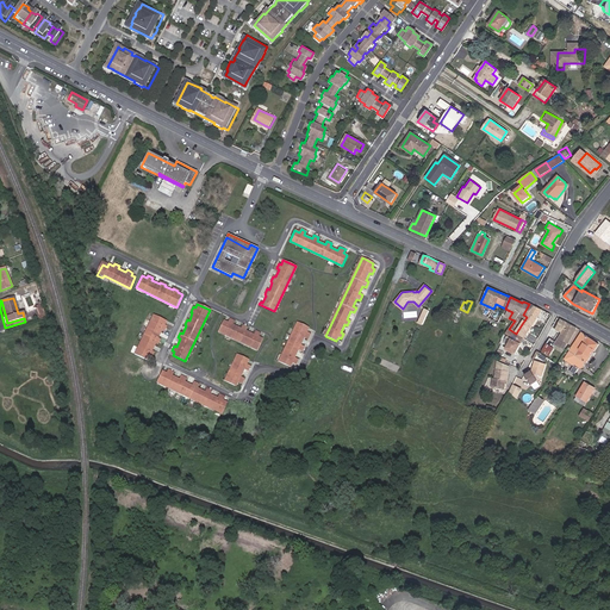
[(527,317),(534,306),(529,304),(523,315),(527,317)]
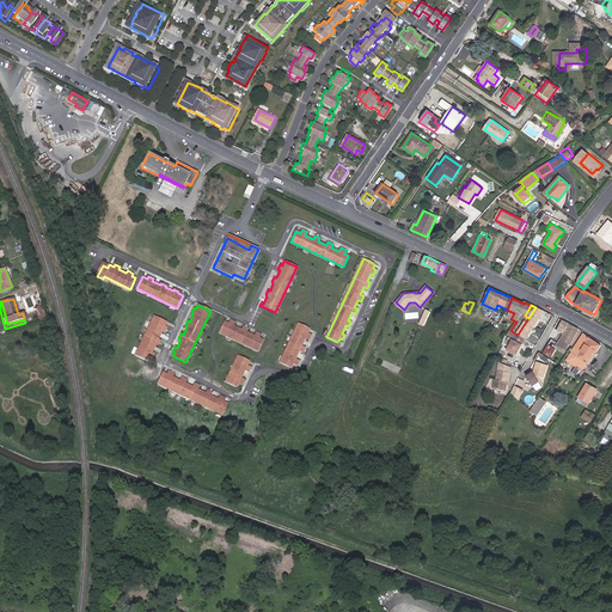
[(530,334),(544,311),(536,307),(528,318),(521,329),(530,334)]
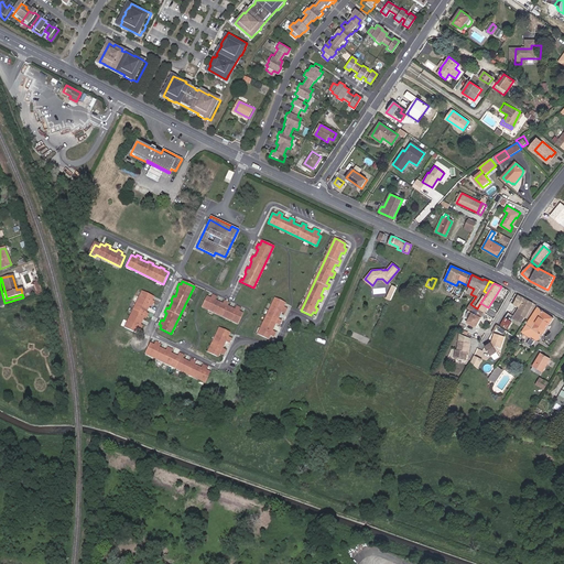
[(448,285),(446,291),(461,299),(463,292),(448,285)]
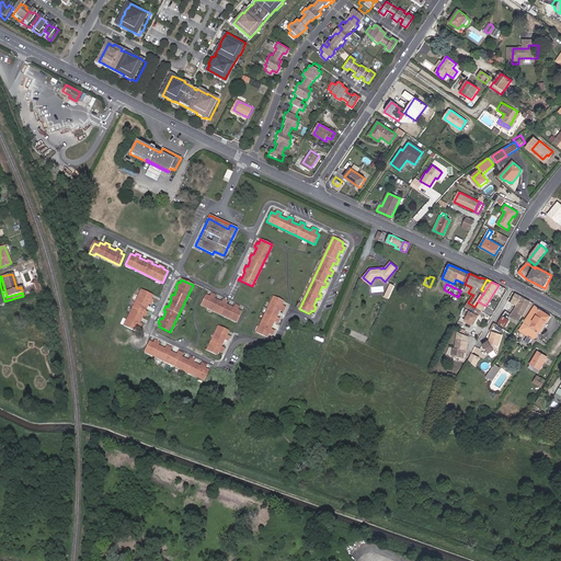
[(137,328),(139,329),(141,324),(139,323),(144,316),(146,317),(148,312),(146,311),(149,304),(151,305),(153,300),(151,299),(153,296),(141,289),(125,325),(136,331),(137,328)]
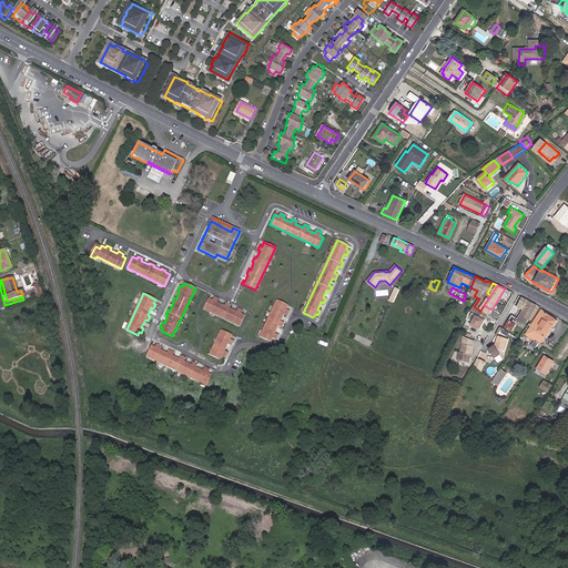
[(208,298),(203,308),(240,325),(244,315),(241,314),(242,311),(237,308),(236,312),(229,308),(231,305),(226,303),(224,306),(217,303),(219,300),(214,296),(212,300),(208,298)]
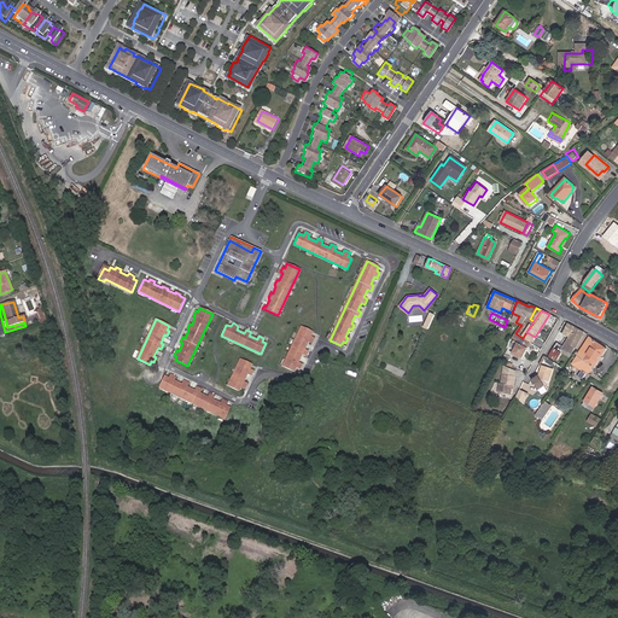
[(563,347),(561,349),(572,354),(575,347),(576,348),(584,332),(569,324),(564,333),(569,337),(563,347)]
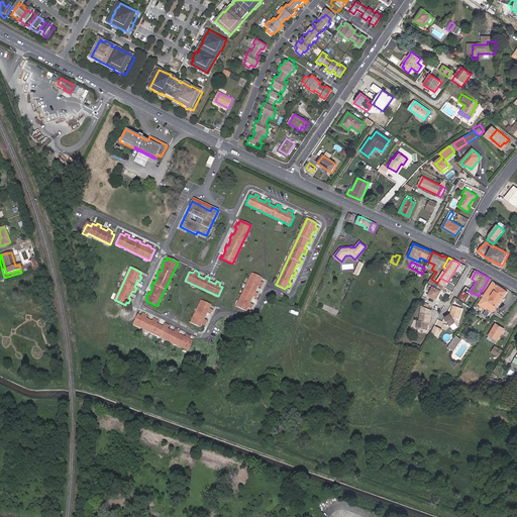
[(262,279),(252,274),(236,306),(246,311),(247,307),(250,309),(252,305),(249,303),(252,297),(255,298),(257,294),(254,293),(257,286),(261,288),(264,283),(261,282),(262,279)]
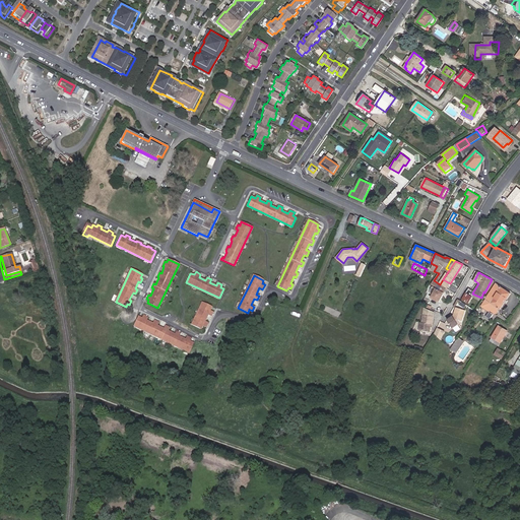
[(447,288),(450,283),(443,279),(440,284),(447,288)]
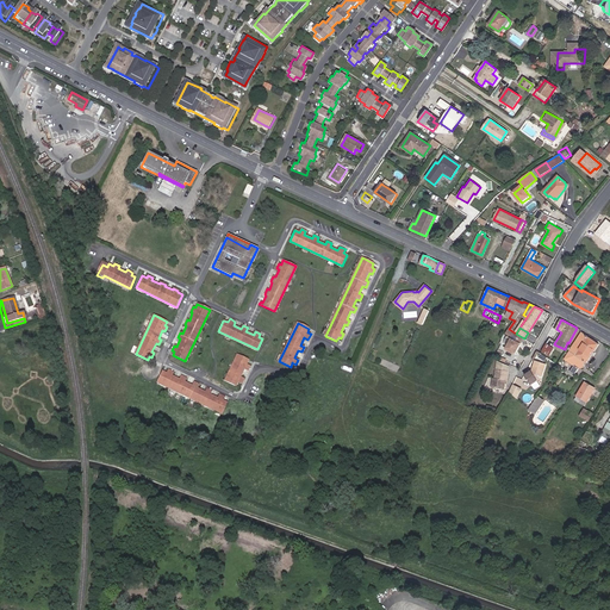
[(512,338),(516,334),(509,329),(505,335),(508,336),(512,338)]
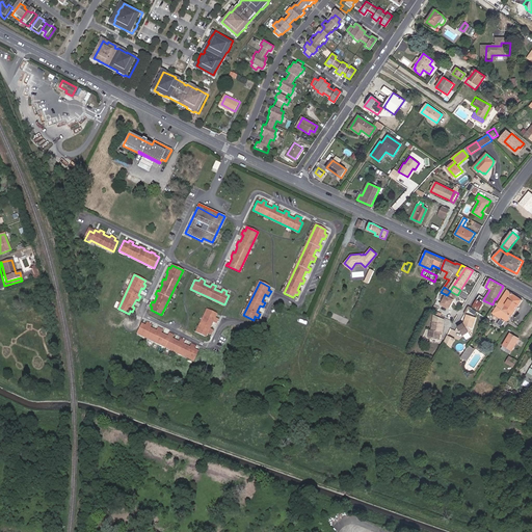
[(498,306),(494,312),(506,320),(509,315),(511,317),(522,300),(507,290),(498,306)]
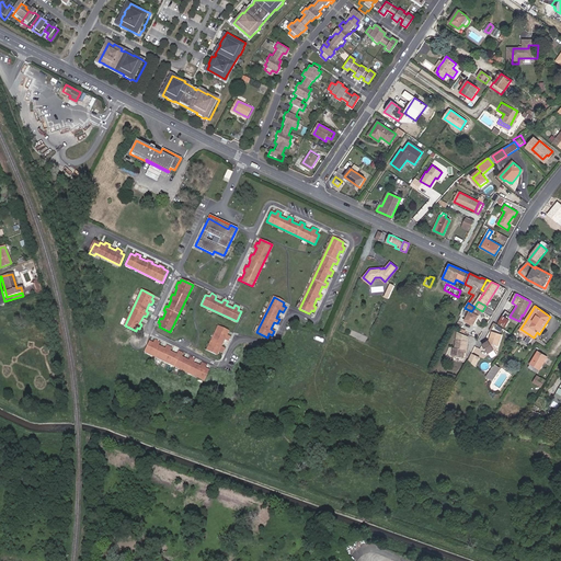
[(474,322),(477,319),(482,311),(474,307),(471,311),(467,309),(464,316),(474,322)]
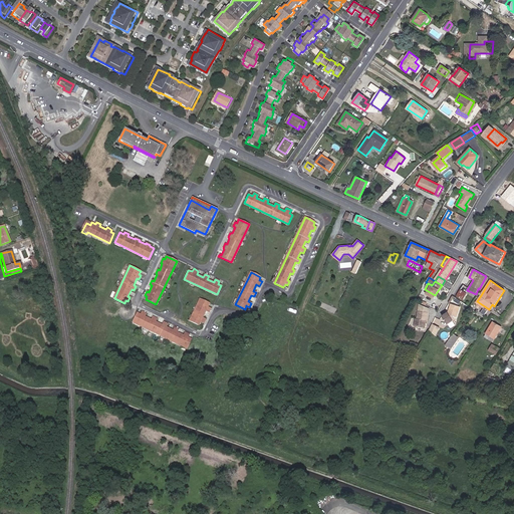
[(465,292),(460,289),(457,295),(463,299),(467,293),(465,292)]
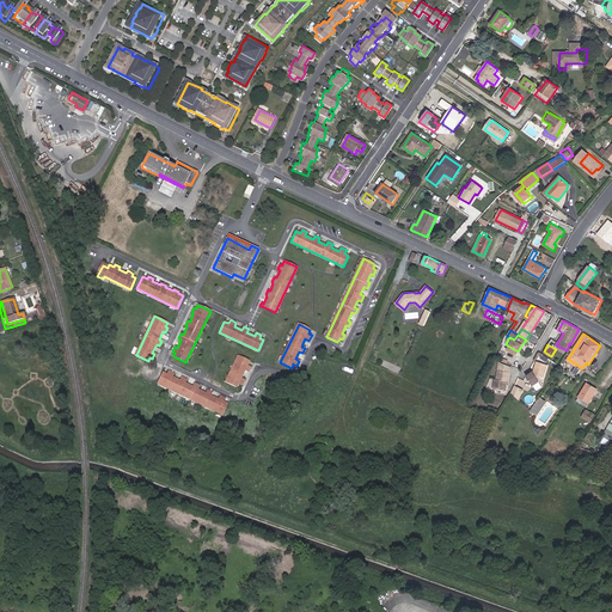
[(250,361),(238,356),(226,383),(237,389),(239,384),(243,385),(245,380),(242,379),(245,371),(249,372),(251,367),(248,366),(250,361)]
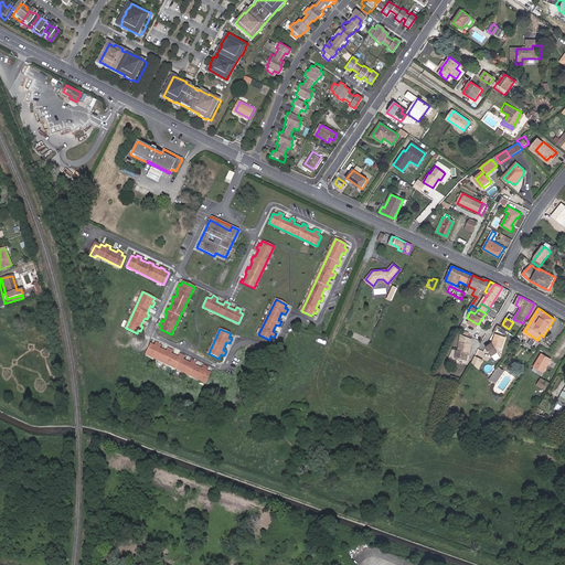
[(537,340),(524,331),(523,333),(536,342),(537,340)]
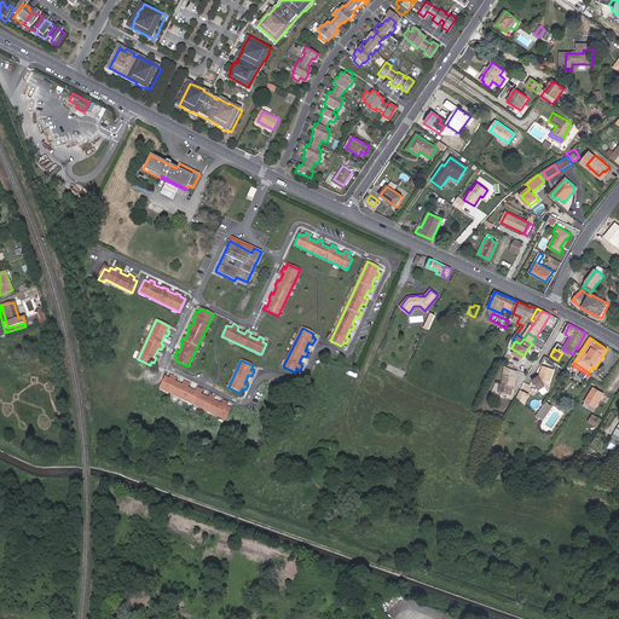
[(516,377),(518,371),(505,365),(504,375),(516,377)]
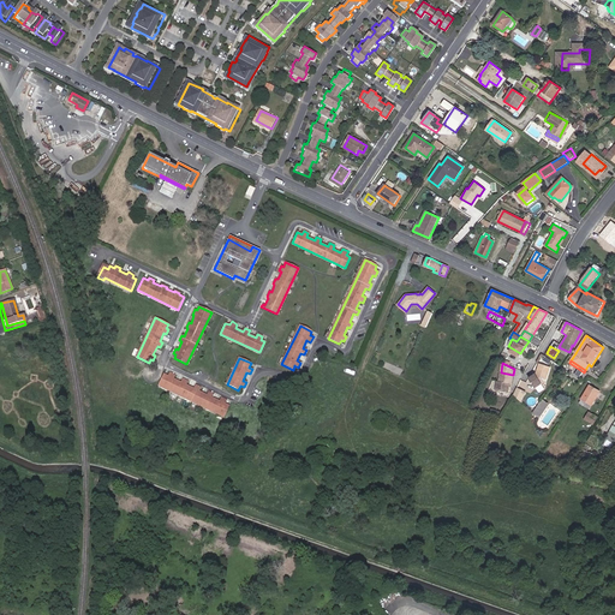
[(550,368),(541,364),(538,370),(539,370),(538,372),(530,378),(536,387),(537,387),(542,383),(547,381),(550,368)]
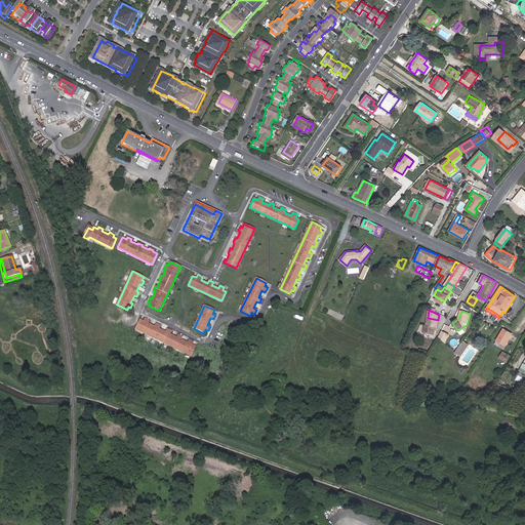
[(139,319),(135,329),(191,356),(196,347),(192,345),(194,341),(189,339),(188,342),(182,339),(183,336),(178,334),(176,337),(170,334),(171,331),(166,328),(165,331),(159,328),(160,326),(156,323),(154,326),(148,323),(149,320),(145,318),(144,321),(139,319)]
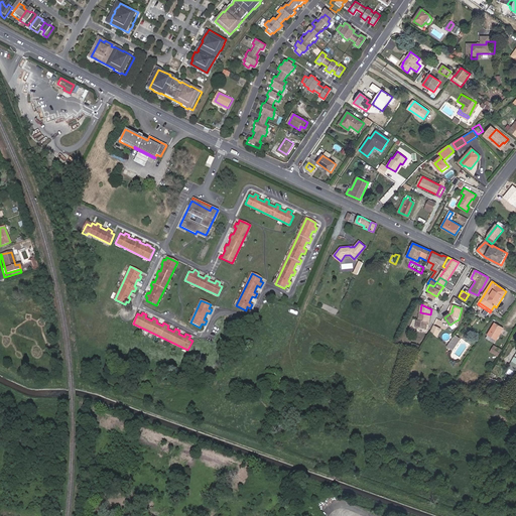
[(426,330),(427,325),(428,321),(429,321),(430,314),(420,312),(419,320),(417,320),(416,328),(426,330)]
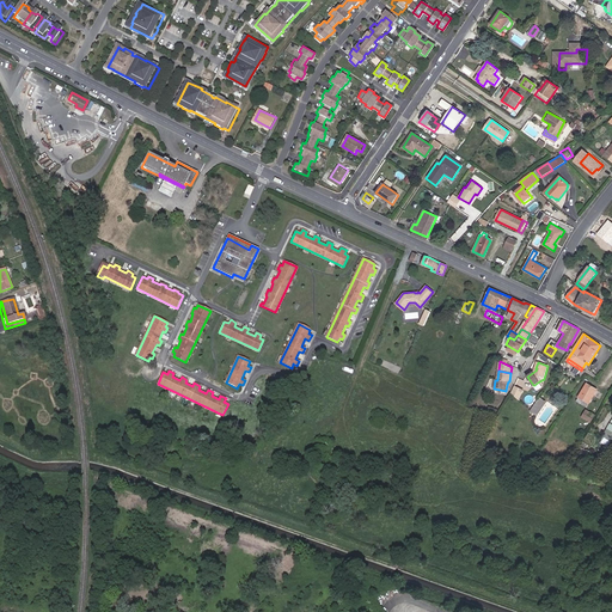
[(597,390),(587,384),(576,402),(587,408),(597,390)]
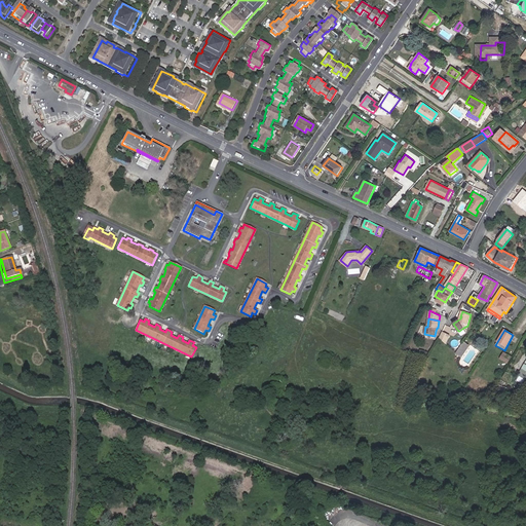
[(463,341),(456,353),(459,355),(462,358),(470,346),(463,341)]
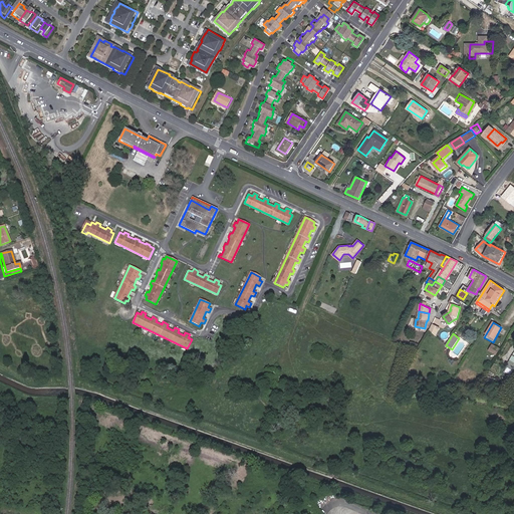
[(493,344),(489,350),(496,354),(500,348),(493,344)]
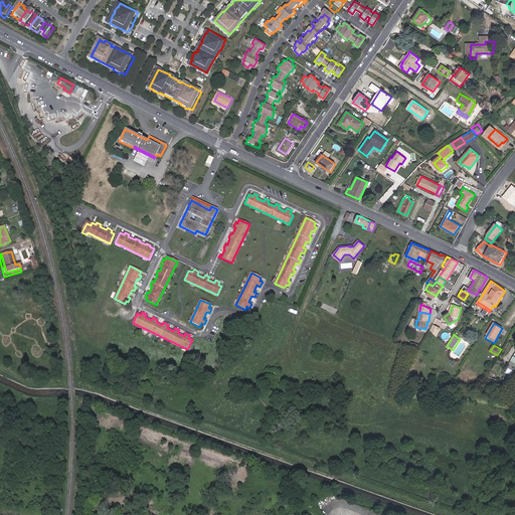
[(128,502),(128,503),(125,507),(134,513),(137,508),(128,502)]
